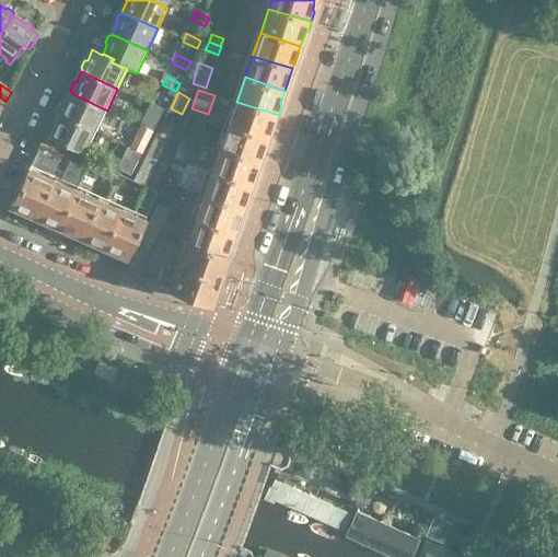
[(60,113),(60,114),(96,131),(107,111),(71,93),(66,103),(62,103),(59,111),(60,113)]
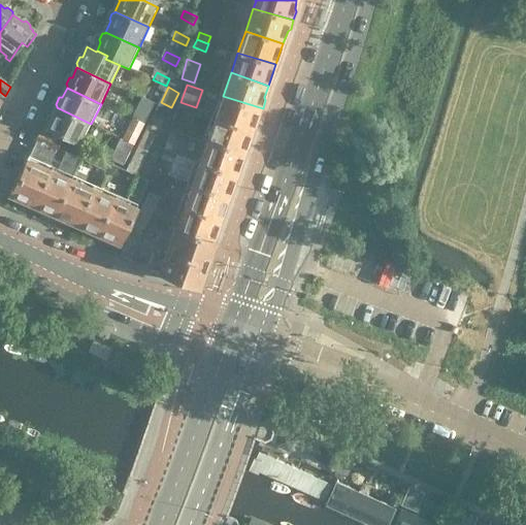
[(223,96),(215,118),(252,131),(256,120),(259,119),(263,108),(223,96)]
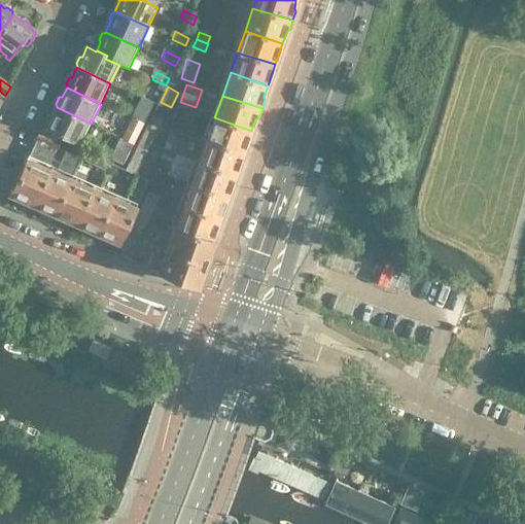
[(146,127),(155,106),(144,101),(144,100),(134,120),(135,120),(146,127)]
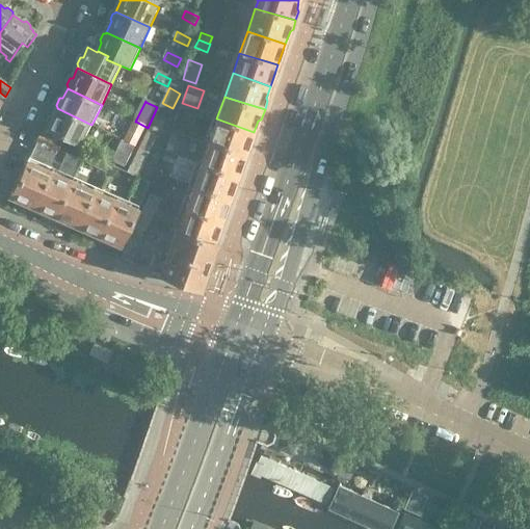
[(173,108),(162,103),(155,116),(166,123),(173,108)]
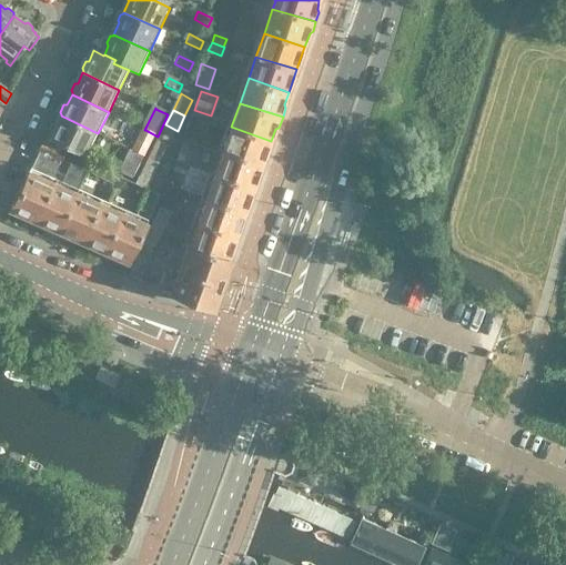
[(193,114),(185,139),(196,142),(205,118),(193,114)]
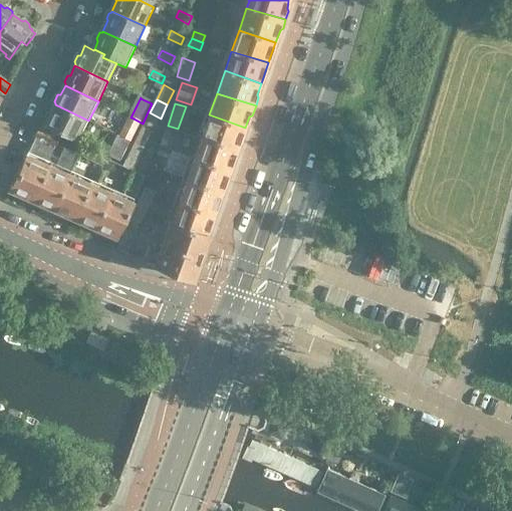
[(46,122),(45,125),(51,129),(50,130),(76,143),(78,143),(88,120),(55,104),(50,114),(47,114),(45,120),(46,122)]
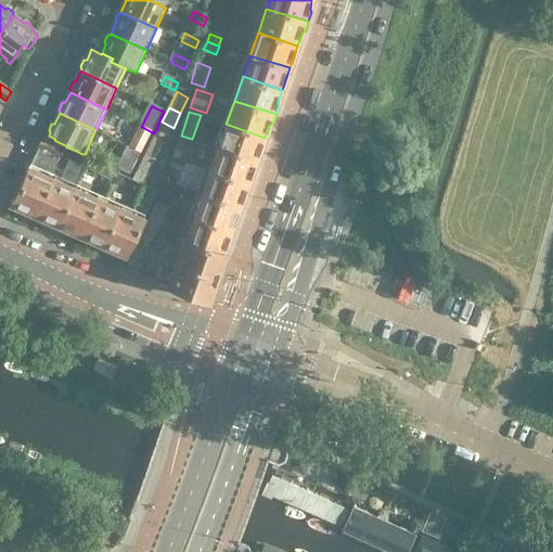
[(162,122),(155,137),(166,142),(174,128),(162,122)]
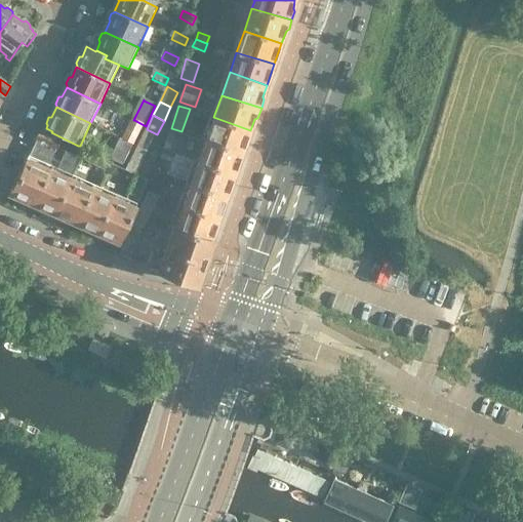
[(213,117),(206,139),(243,152),(250,130),(213,117)]
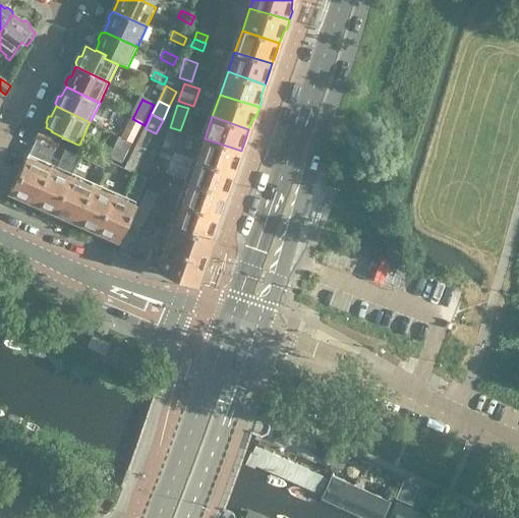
[(134,146),(145,125),(133,119),(123,140),(134,146)]
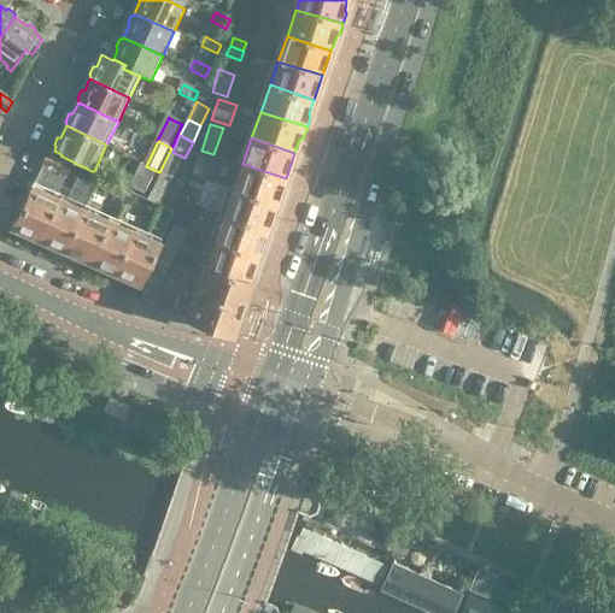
[(201,151),(193,177),(205,181),(214,154),(201,151)]
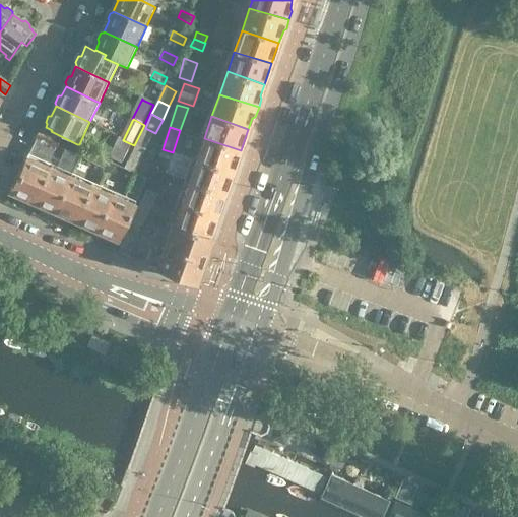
[(155,133),(145,128),(138,143),(148,148),(155,133)]
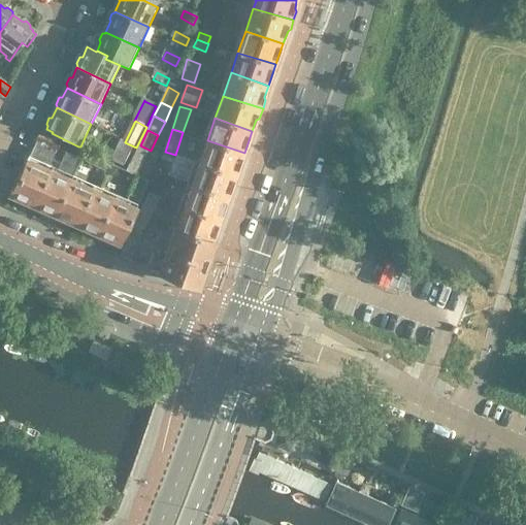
[(62,142),(41,132),(9,197),(12,198),(12,201),(21,204),(23,202),(42,211),(42,214),(50,218),(53,216),(54,217),(70,178),(57,172),(43,167),(47,160),(52,163),(62,142)]
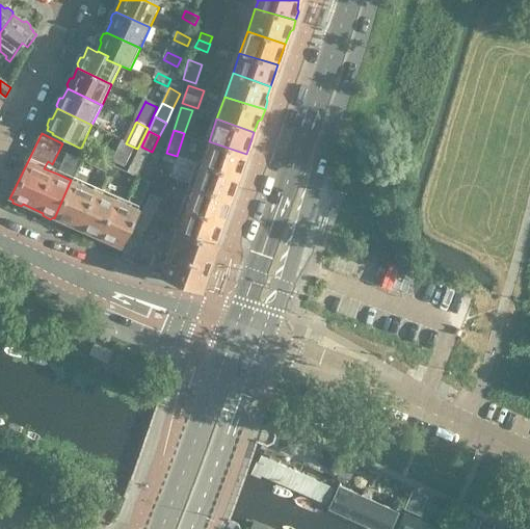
[(209,141),(201,163),(238,176),(246,154),(209,141)]
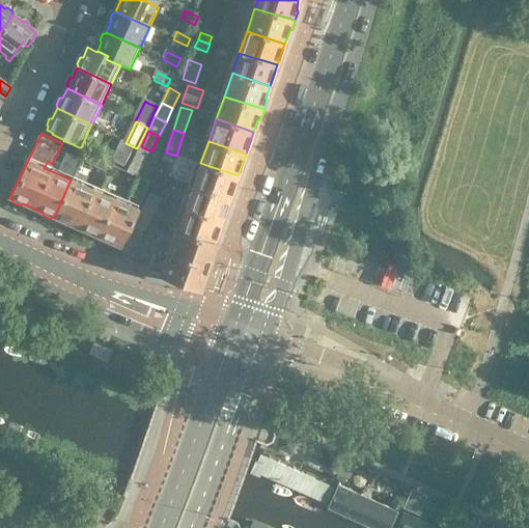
[(75,148),(62,143),(59,150),(72,156),(75,148)]
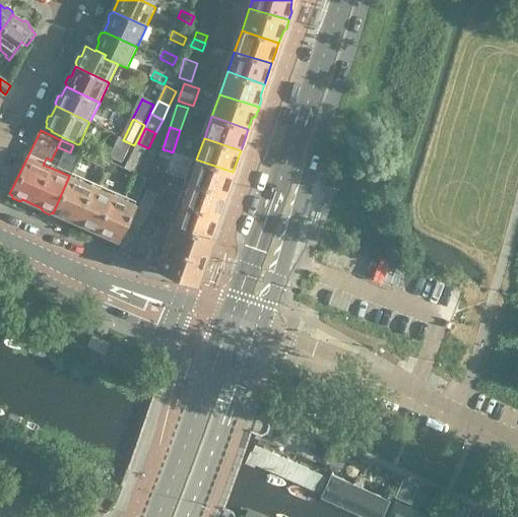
[(148,148),(138,143),(131,156),(142,162),(148,148)]
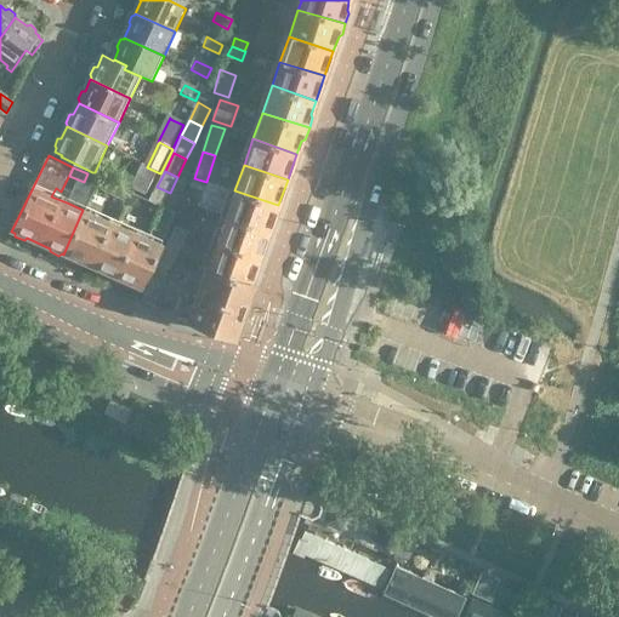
[(102,181),(87,173),(84,182),(98,189),(102,181)]
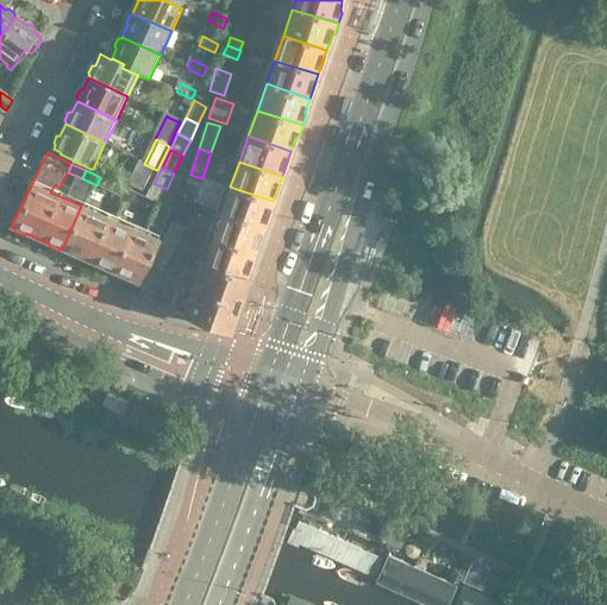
[(130,187),(143,193),(149,180),(136,174),(130,187)]
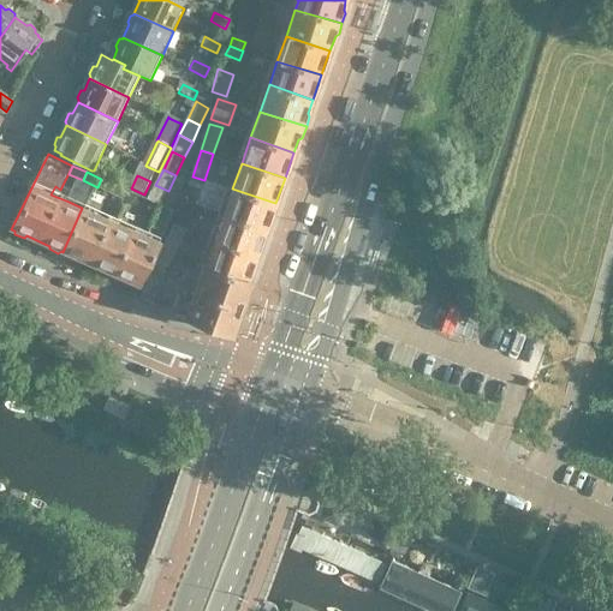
[(82,208),(93,185),(83,180),(76,178),(66,201),(82,208)]
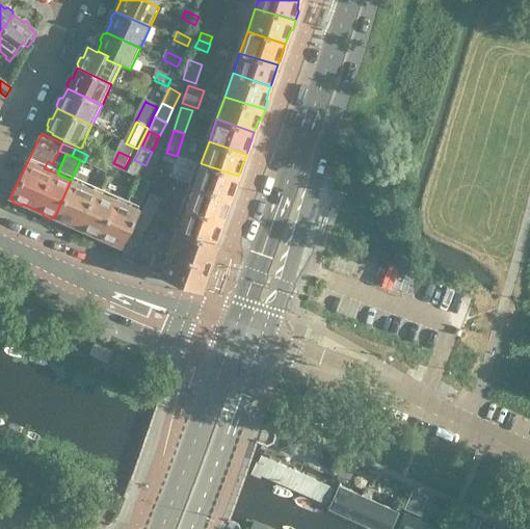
[(100,161),(87,155),(84,162),(97,168),(100,161)]
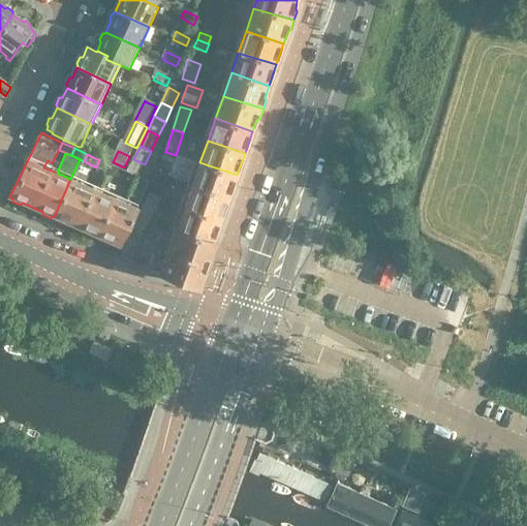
[(145,164),(133,159),(127,173),(137,178),(145,164)]
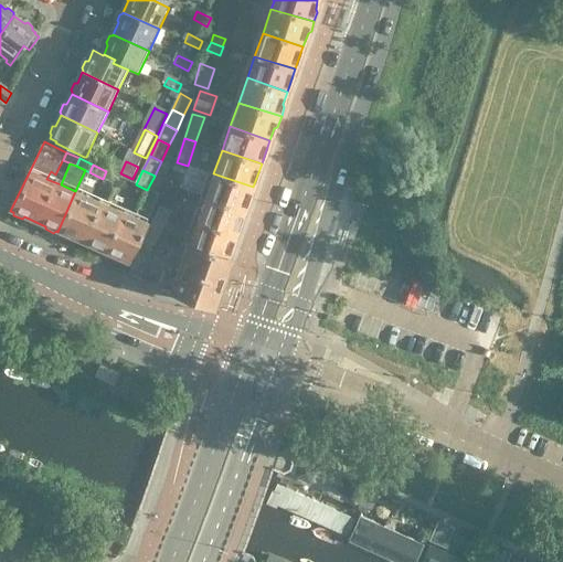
[(120,178),(106,171),(103,179),(117,187),(120,178)]
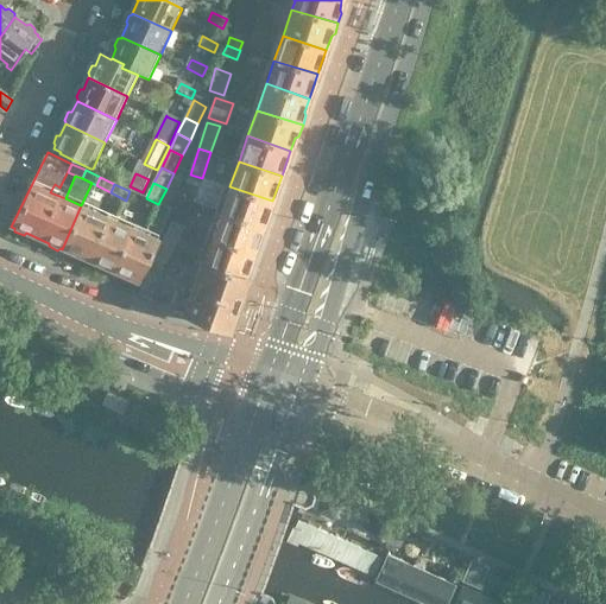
[(229,186),(220,213),(266,228),(270,217),(267,214),(272,201),(229,186)]
